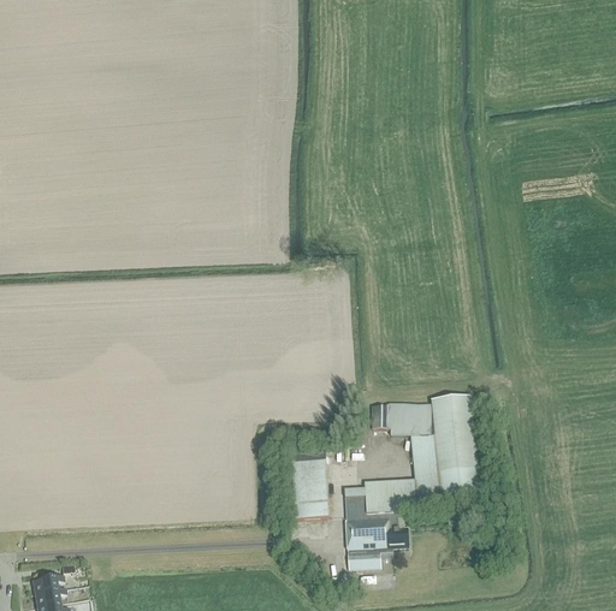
[(400,527),(398,514),(398,511),(416,510),(415,498),(462,493),(480,492),(471,395),(431,398),(431,403),(389,403),(389,404),(386,404),(372,404),(371,428),(390,428),(390,434),(410,435),(414,478),(365,480),(365,496),(345,496),(349,569),(381,567),(380,549),(388,549),(388,545),(407,545),(406,526),(400,527)]
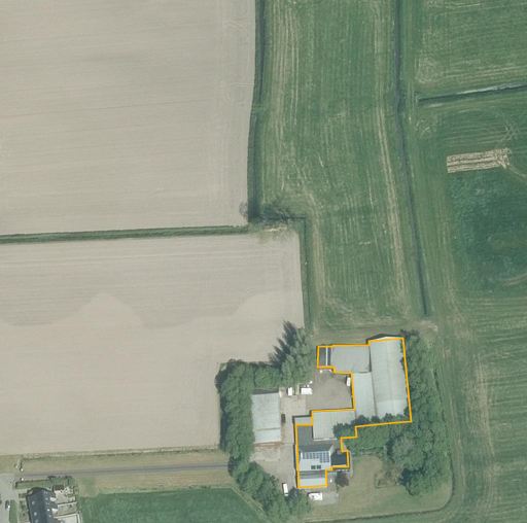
[(249,387),(249,394),(279,393),(278,386),(249,387)]
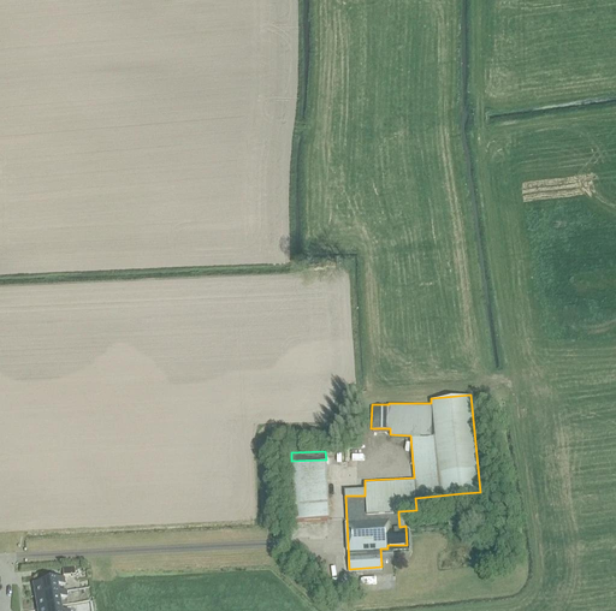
[(326,460),(291,461),(295,518),(329,516),(326,460)]
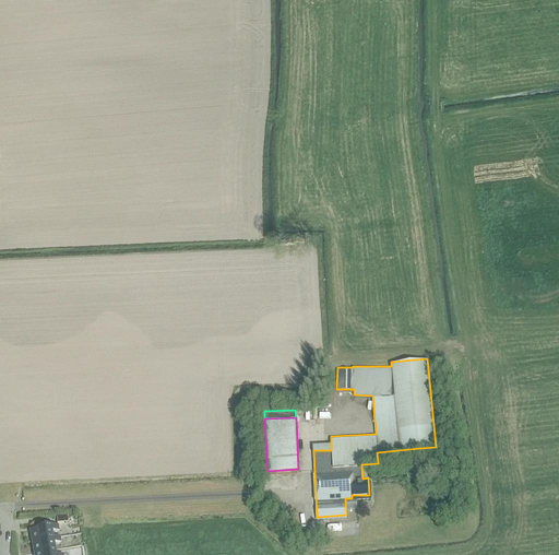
[(407,476),(419,476),(418,458),(406,459),(407,476)]
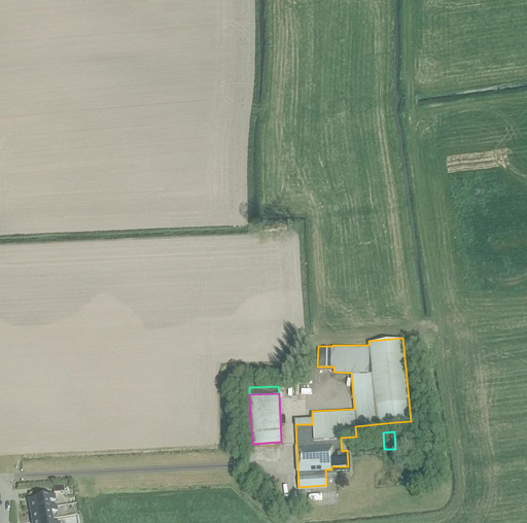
[(28,496),(30,508),(48,504),(47,498),(55,497),(54,492),(46,493),(28,496)]
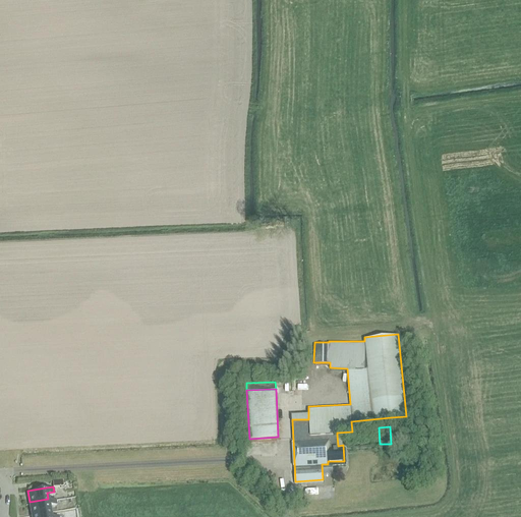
[(55,498),(48,499),(30,502),(32,513),(50,510),(49,504),(56,503),(55,498)]
